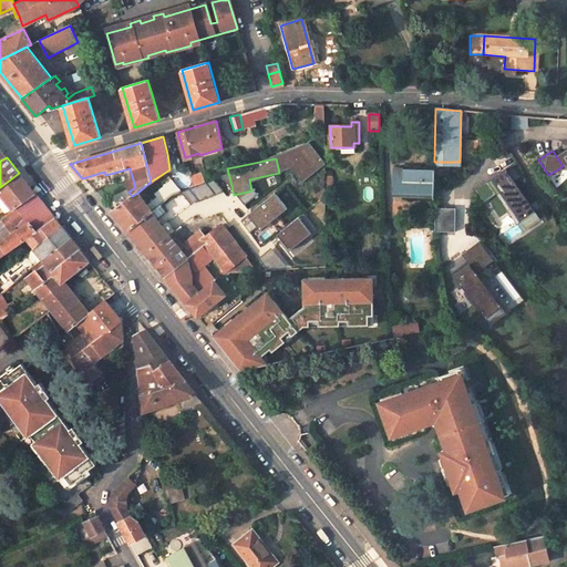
[(434,169),(394,168),(394,192),(435,193),(436,176),(434,176),(434,169)]
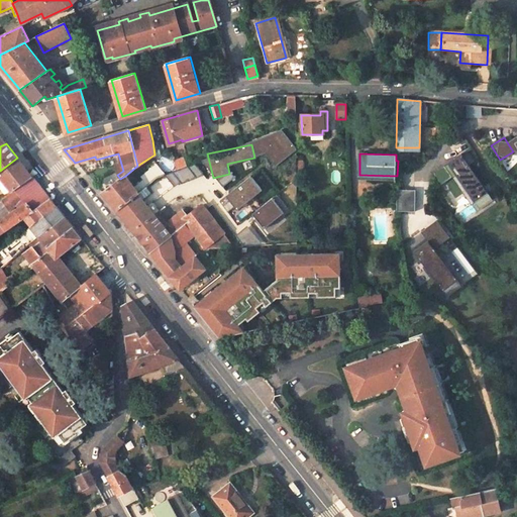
[(461,156),(448,166),(470,198),(483,189),(461,156)]
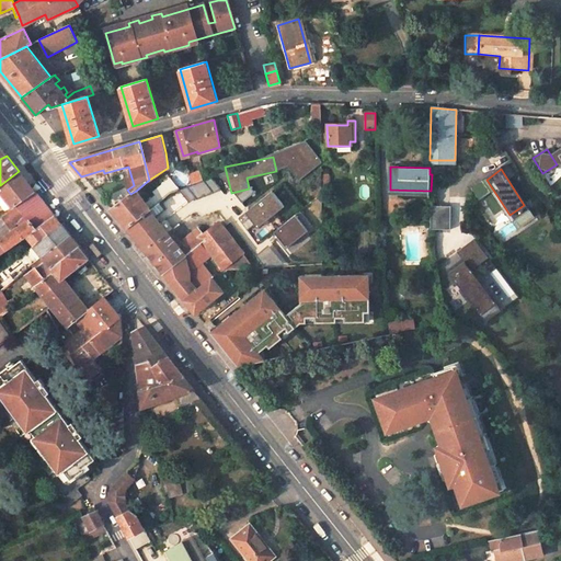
[(35,191),(19,171),(0,185),(0,192),(12,207),(35,191)]
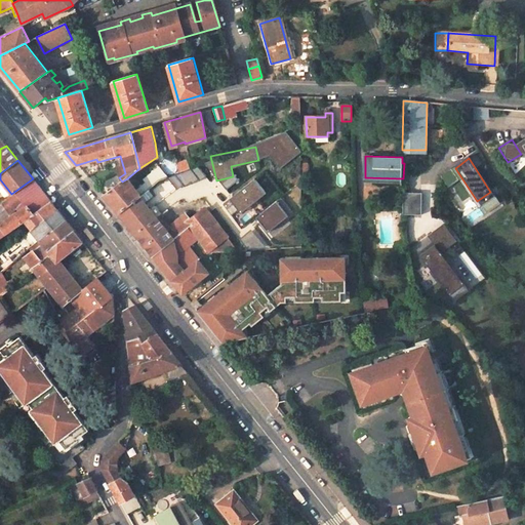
[(188,169),(185,162),(176,165),(177,168),(178,173),(188,169)]
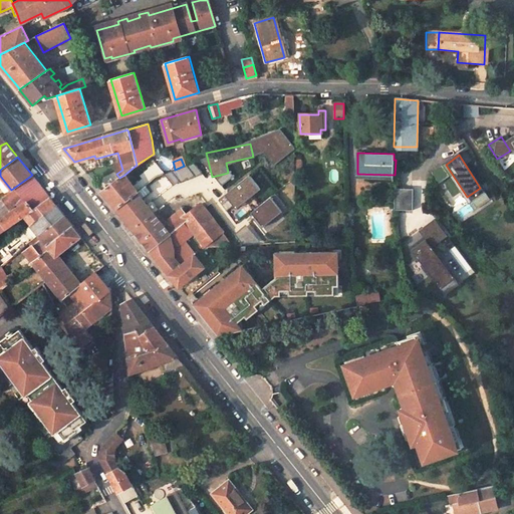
[(158,172),(155,167),(138,180),(141,183),(135,188),(134,187),(135,186),(133,183),(132,184),(124,175),(119,178),(101,192),(115,210),(137,193),(157,176),(175,170),(174,165),(158,172)]
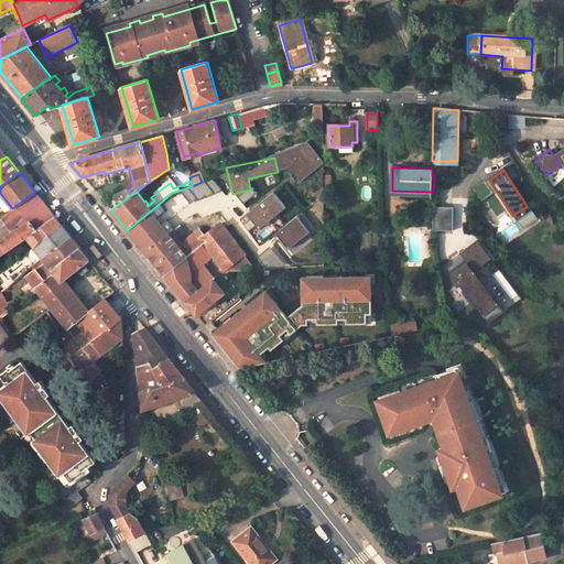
[(489,181),(485,183),(494,196),(508,219),(512,216),(489,181)]
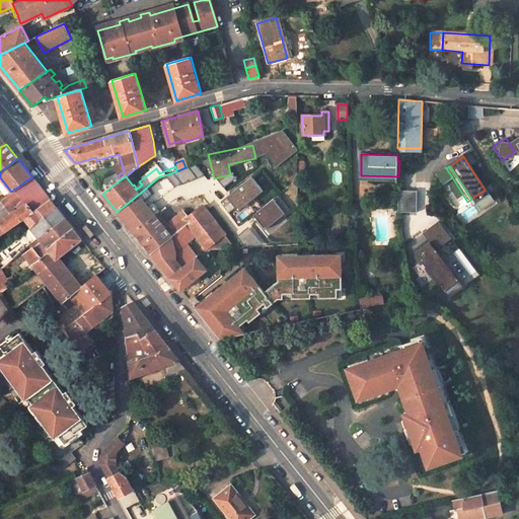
[(446,168),(435,177),(442,190),(454,180),(446,168)]
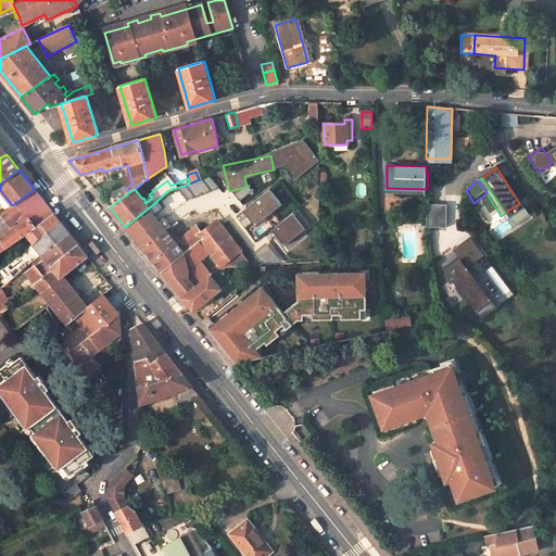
[(0,234),(3,237),(0,238),(0,252),(26,234),(54,214),(35,189),(12,205),(0,214),(0,234)]
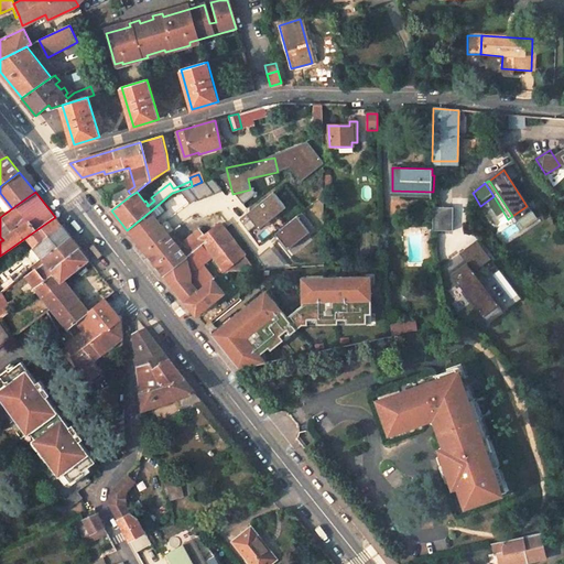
[(247,210),(256,226),(285,209),(277,194),(247,210)]
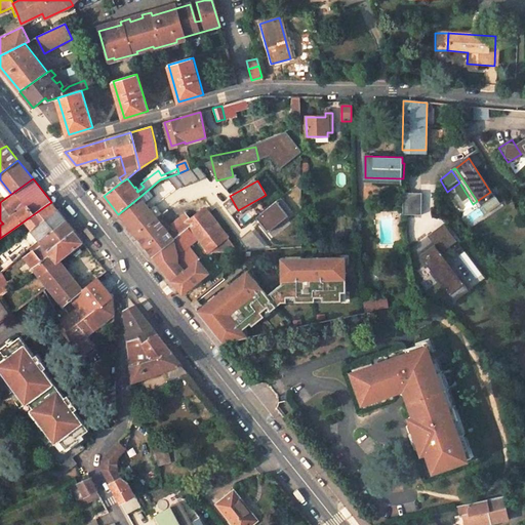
[(421,194),(403,194),(403,214),(421,214),(421,194)]
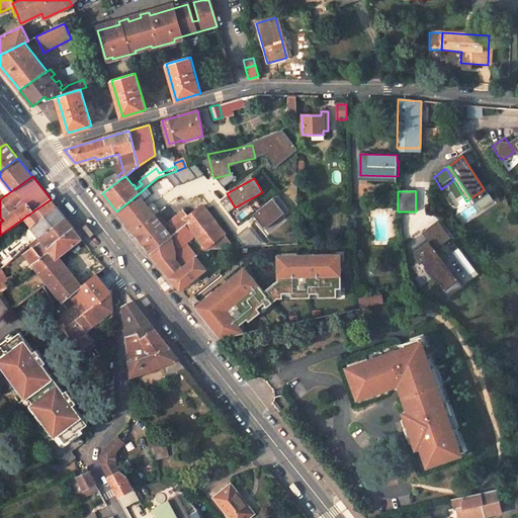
[(134,233),(155,216),(138,194),(116,211),(134,233)]
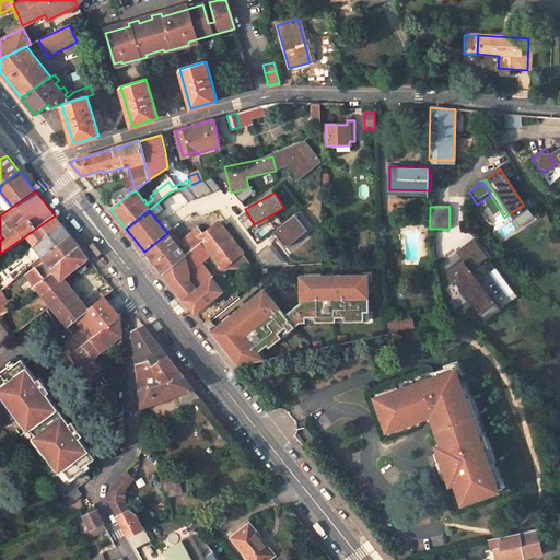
[(61,224),(55,216),(26,235),(34,245),(61,224)]
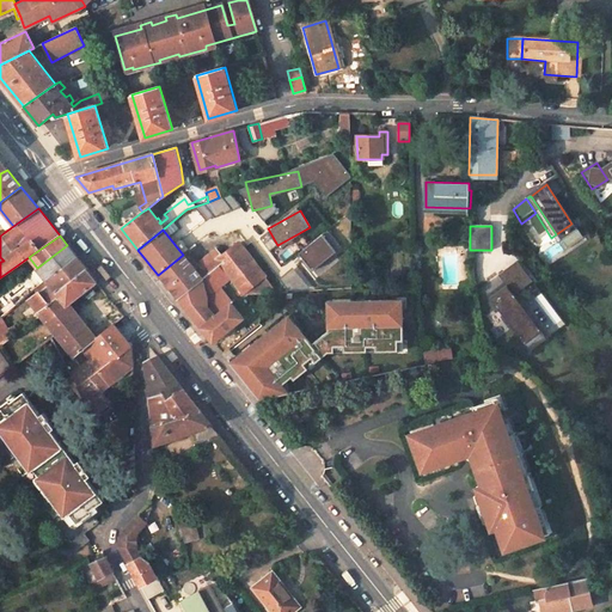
[(222,257),(218,251),(194,268),(183,255),(158,275),(178,299),(220,267),(227,276),(242,295),(264,277),(250,258),(257,252),(249,240),(240,246),(239,245),(222,257)]
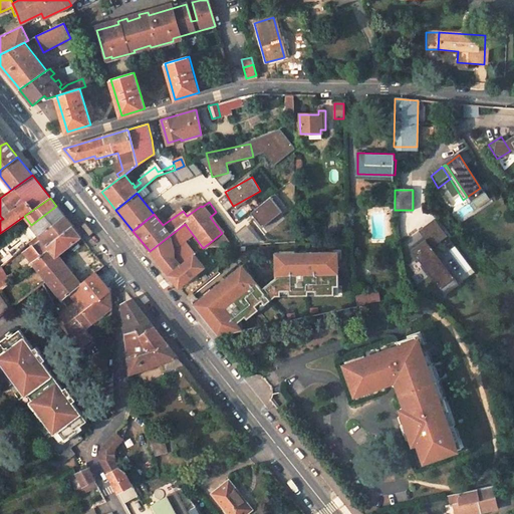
[(30,243),(64,216),(56,206),(31,225),(2,248),(6,253),(2,257),(5,262),(30,243)]
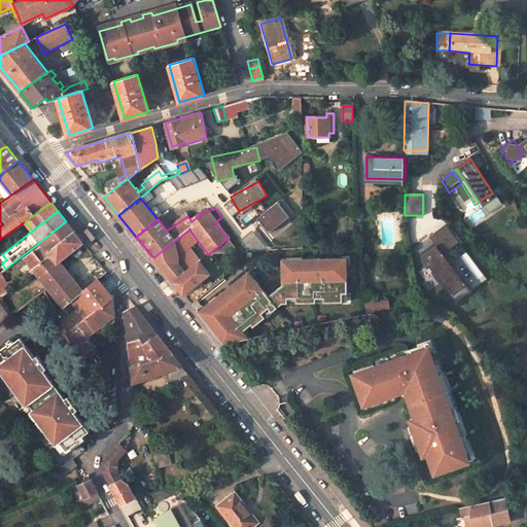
[(233,212),(221,217),(215,222),(227,239),(208,254),(248,252),(233,212)]
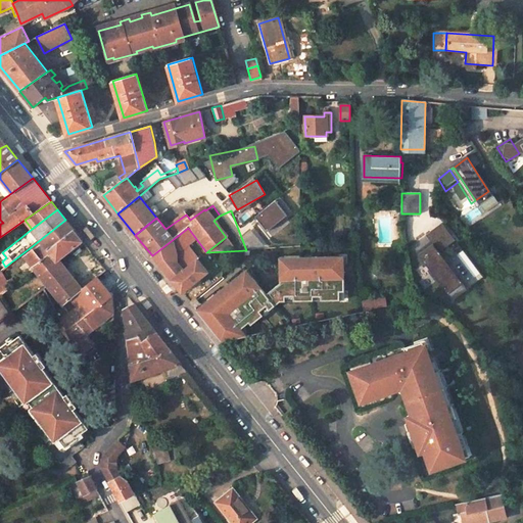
[(74,230),(65,220),(31,247),(33,250),(25,256),(32,267),(74,230)]
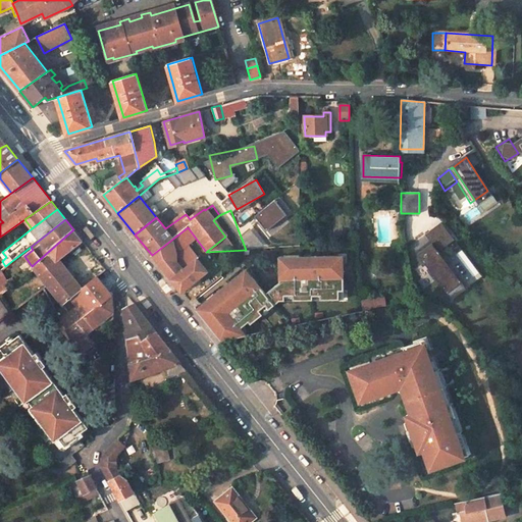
[(427,235),(433,243),(439,251),(453,240),(440,224),(427,235)]
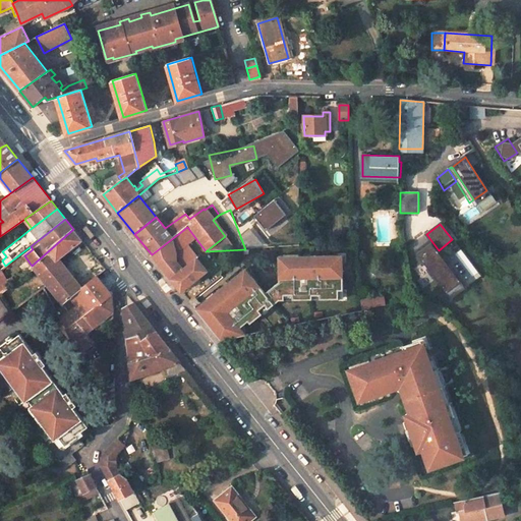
[(201,259),(199,256),(183,270),(177,262),(176,253),(179,247),(193,235),(187,227),(152,254),(181,292),(208,272),(199,262),(201,259)]
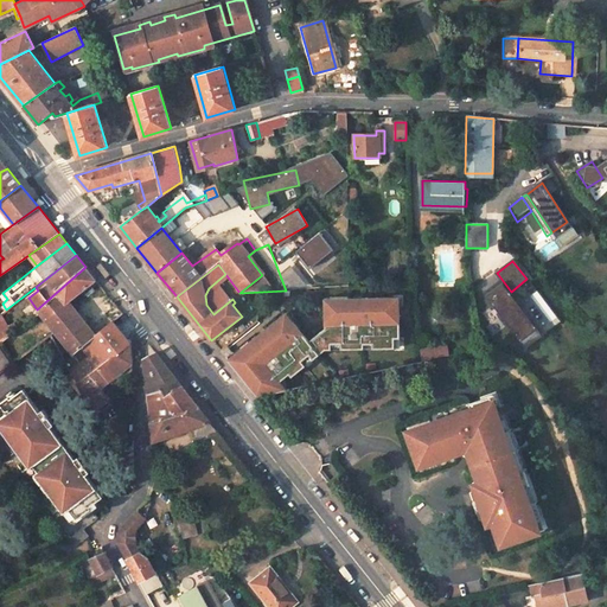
[(95,334),(68,302),(96,280),(85,267),(37,310),(39,313),(71,353),(81,346),(95,334)]
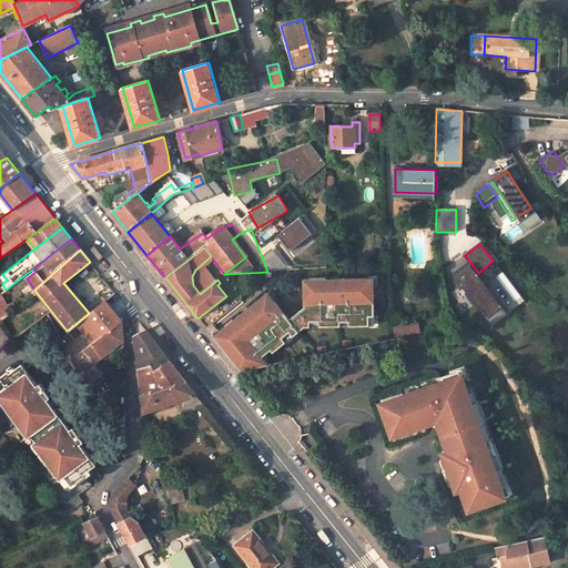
[(472,264),(469,266),(500,308),(503,306),(478,273),(472,264)]
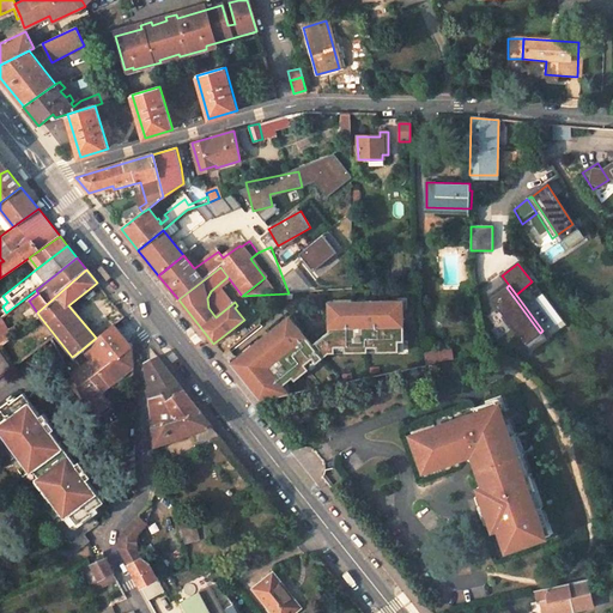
[(507,287),(491,299),(525,344),(540,333),(507,287)]
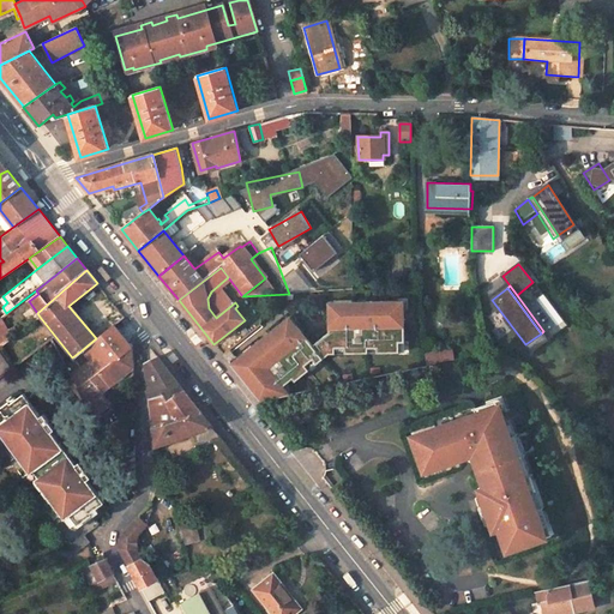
[(287,318),(229,363),(260,401),(289,395),(283,387),(292,379),(294,383),(307,372),(305,368),(313,362),(315,365),(327,355),(331,354),(331,348),(342,348),(342,354),(365,354),(365,349),(373,349),(373,354),(396,354),(396,345),(401,345),(399,304),(326,304),(326,333),(311,347),(287,318)]
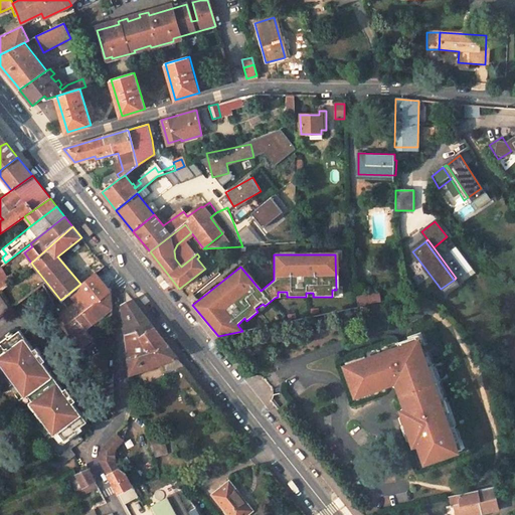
[(0,290),(9,283),(0,267),(0,290)]
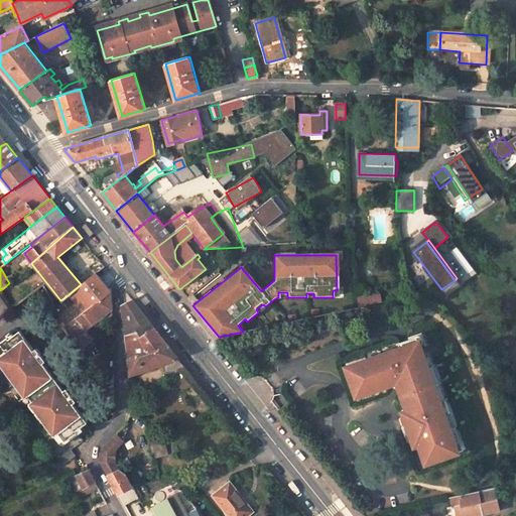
[(65,326),(110,292),(103,282),(96,273),(81,284),(69,294),(75,302),(58,315),(65,326)]
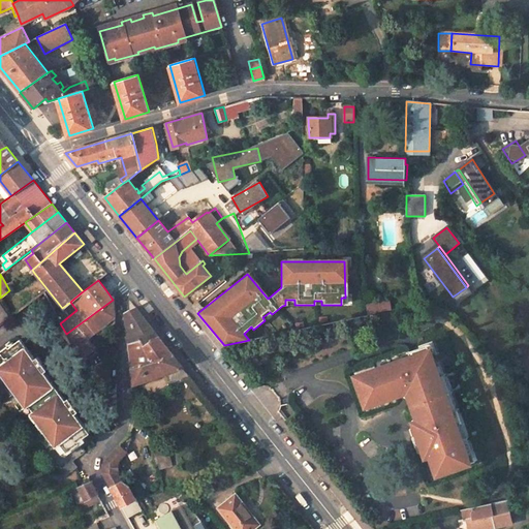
[(80,359),(94,349),(88,338),(115,318),(113,300),(66,334),(80,359)]
